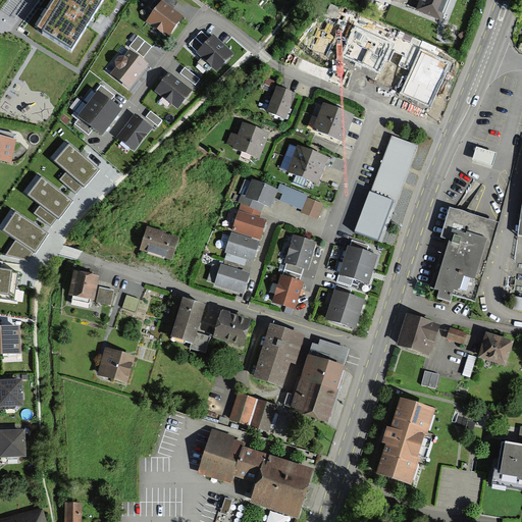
[(102,0),(56,0),(38,31),(71,50),(102,0)]
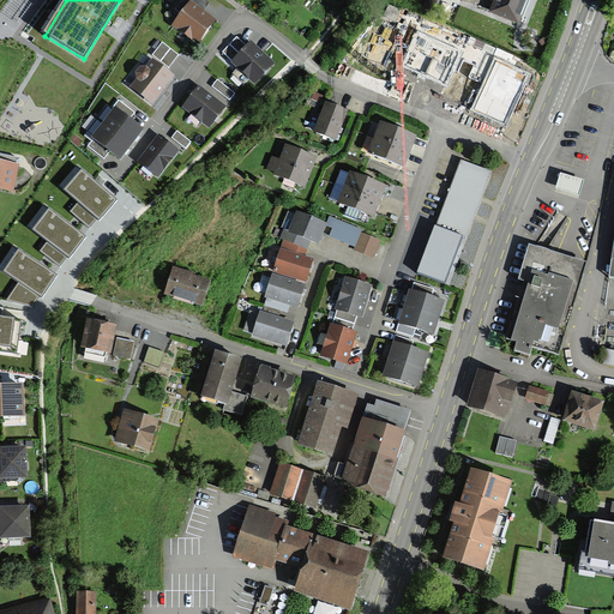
[(204,11),(190,0),(188,2),(170,25),(197,44),(216,19),(204,11)]
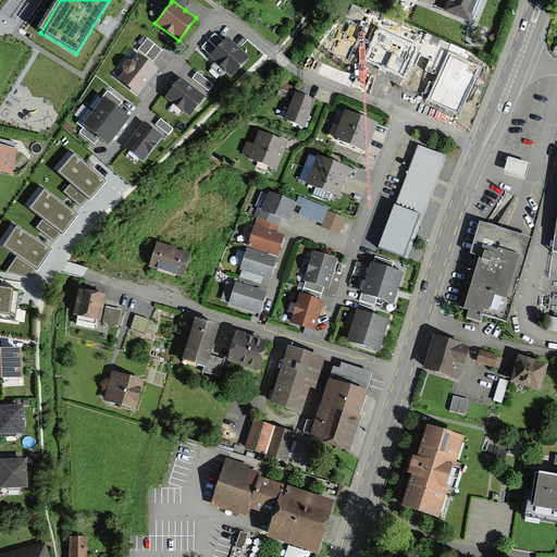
[(172,0),(185,10),(190,1),(188,0),(168,0),(171,2),(172,0)]
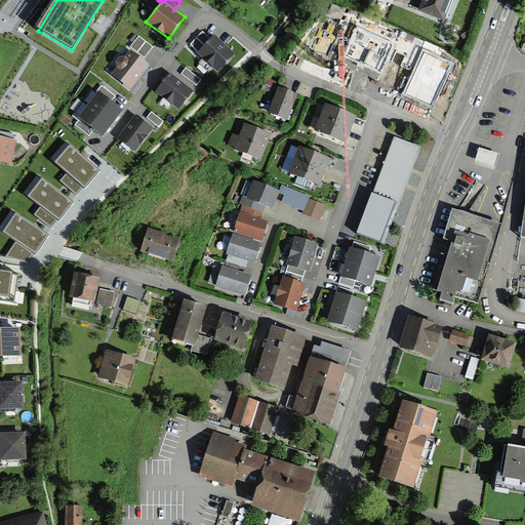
[(452,0),(422,0),(418,9),(444,21),(452,0)]
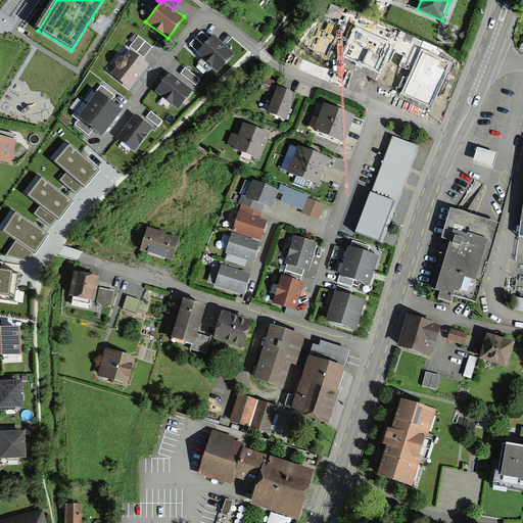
[(337,17),(340,8),(332,5),(329,14),(337,17)]
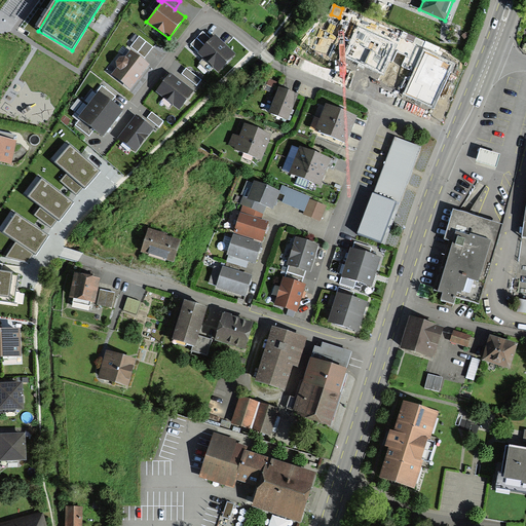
[(190,44),(199,52),(212,39),(203,31),(190,44)]
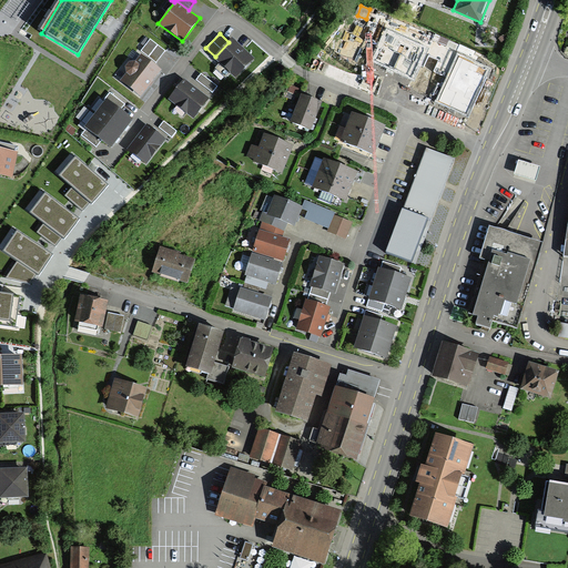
[(254,59),(233,38),(229,42),(215,57),(221,62),(215,68),(225,78),(231,72),(236,78),(254,59)]
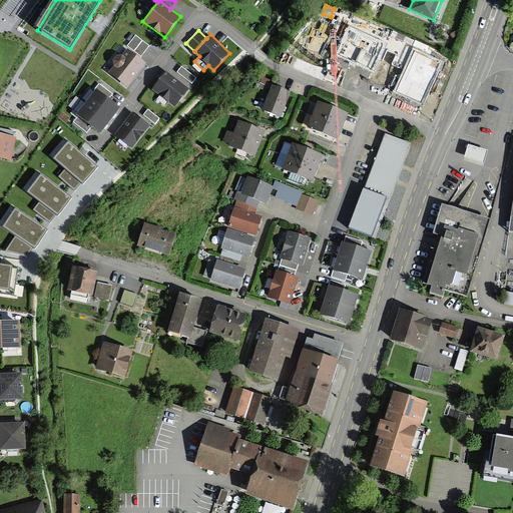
[(135,35),(127,46),(140,56),(148,46),(135,35)]
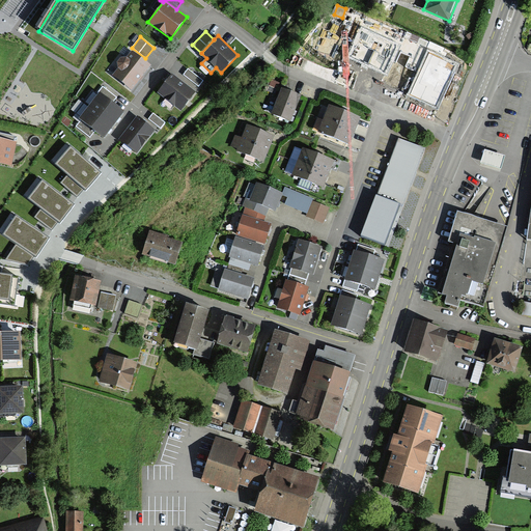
[(150,65),(132,51),(127,57),(121,57),(117,62),(118,67),(113,75),(132,89),(150,65)]
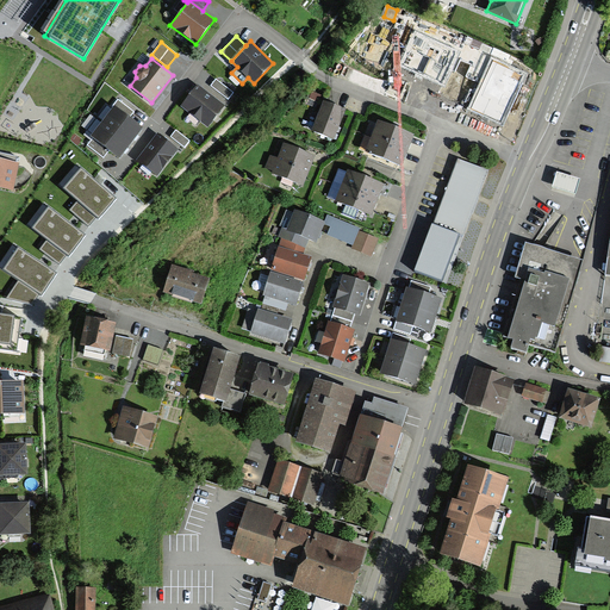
[(216,79),(211,85),(229,99),(234,93),(216,79)]
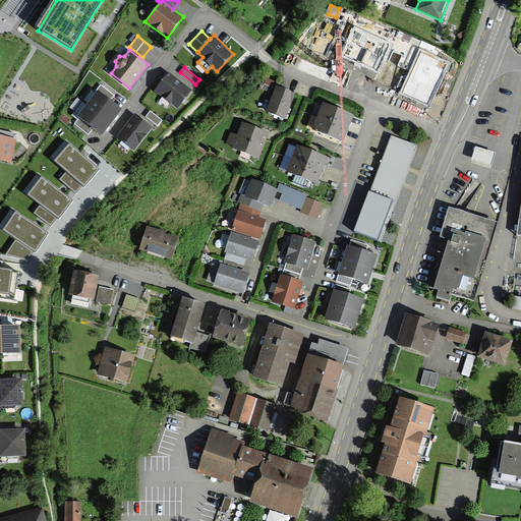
[(191,91),(169,73),(156,91),(178,108),(191,91)]
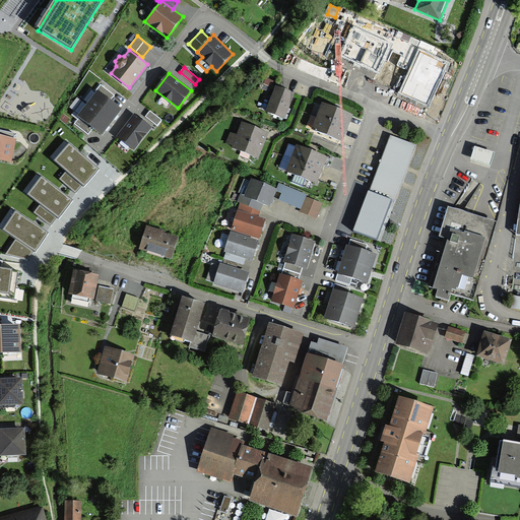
[(271,87),(274,81),(266,77),(263,83),(271,87)]
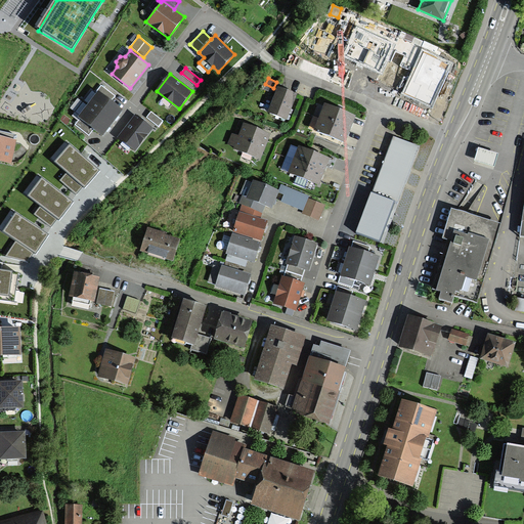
[(112,100),(115,96),(102,86),(78,117),(81,119),(77,124),(89,133),(93,127),(102,134),(122,108),(112,100)]
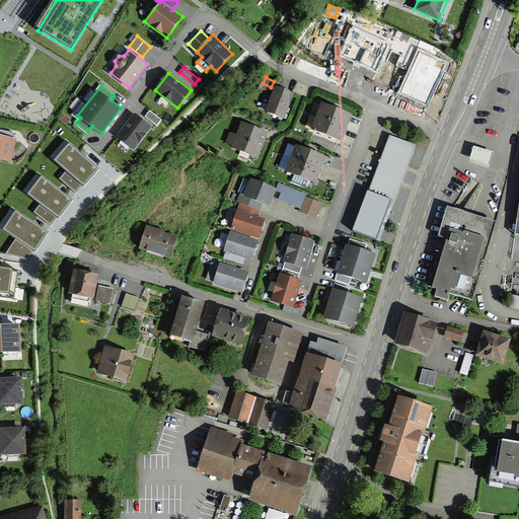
[(267,110),(284,118),(294,92),(276,85),(267,110)]
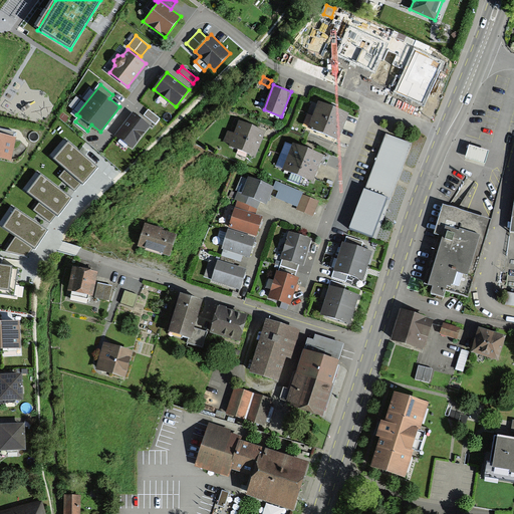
[(338,140),(348,112),(319,100),(308,129),(338,140)]
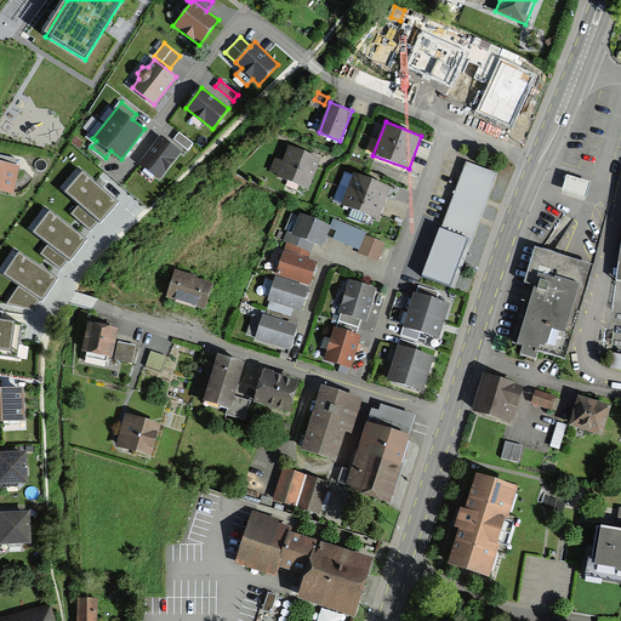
[(178,132),(174,138),(188,151),(193,143),(178,132)]
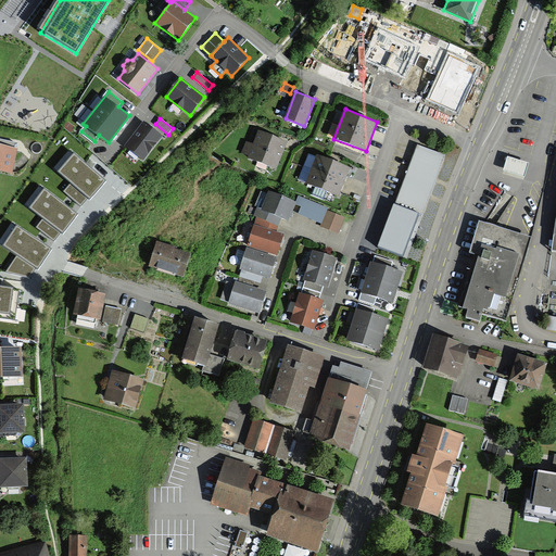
[(163,136),(143,121),(124,146),(143,161),(163,136)]
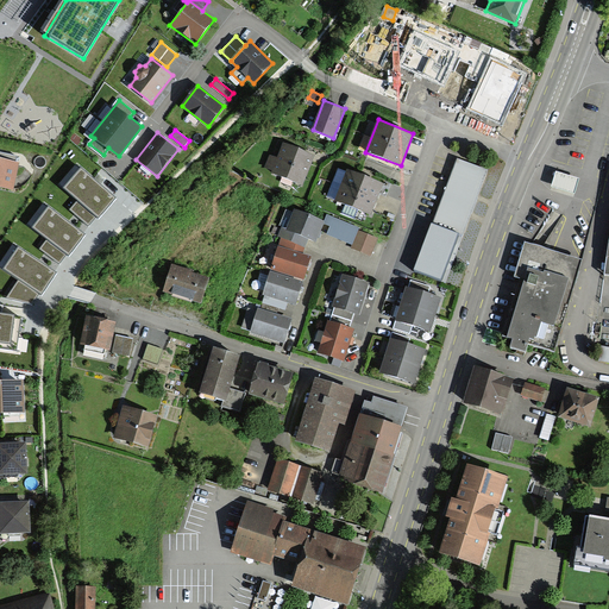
[(303,184),(315,155),(284,142),(278,157),(271,154),(267,165),(276,169),(274,174),(303,184)]
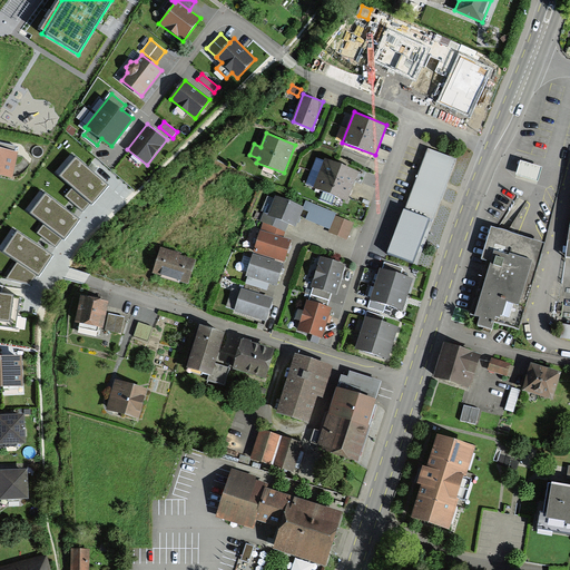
[(0,174),(13,177),(18,151),(13,150),(15,146),(0,143),(0,174)]
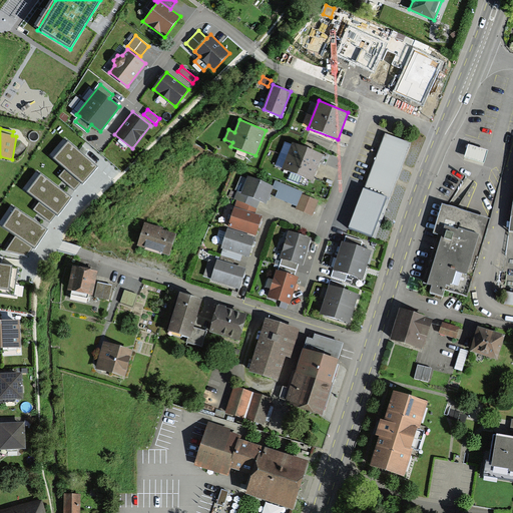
[(409,142),(386,134),(366,188),(363,187),(348,226),(375,236),(409,142)]
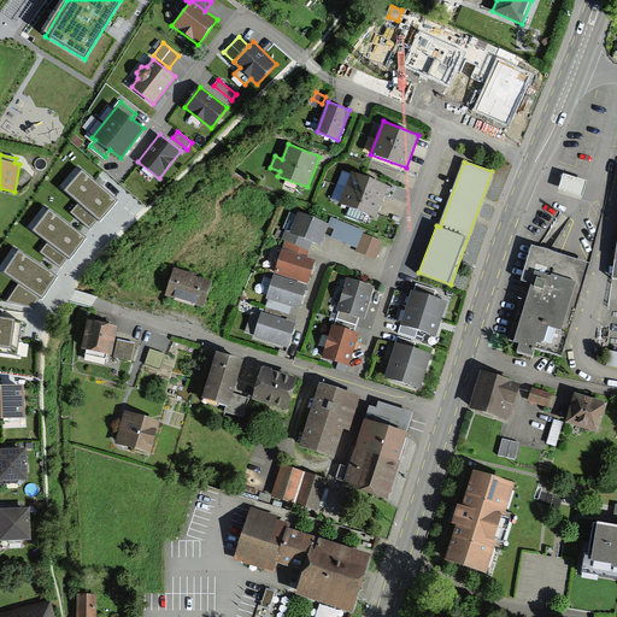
[(82,171),(64,189),(78,203),(98,219),(99,221),(117,203),(82,171)]
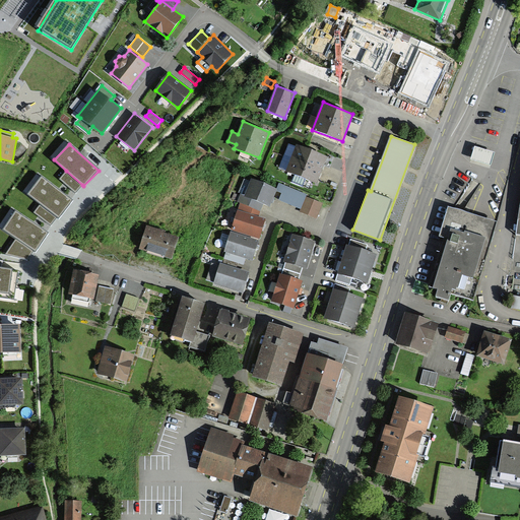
[(318,183),(328,157),(297,145),(286,171),(318,183)]
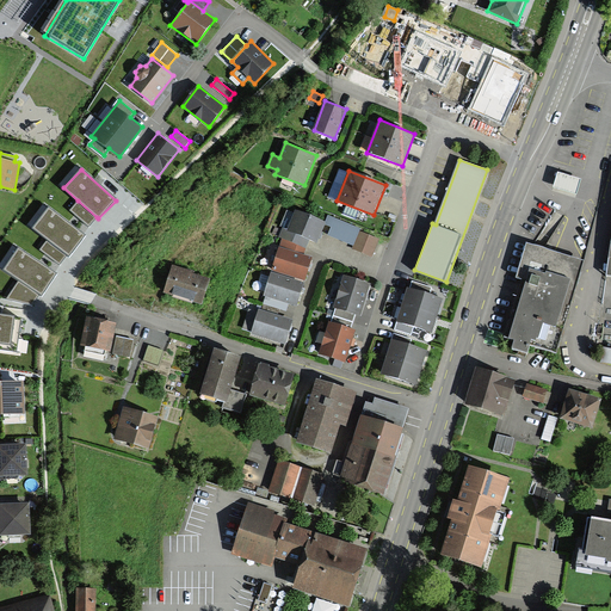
[(561,171),(556,186),(579,193),(584,178),(561,171)]
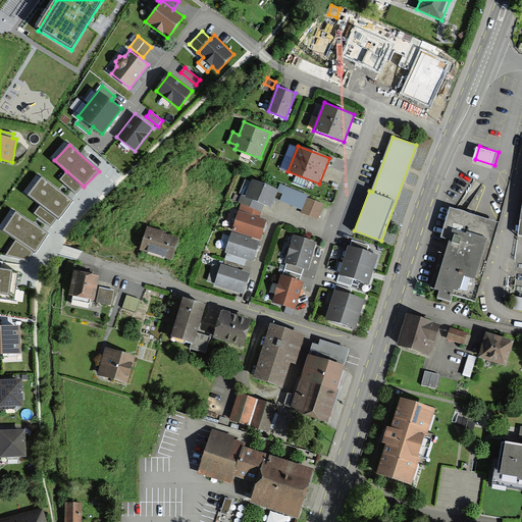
[(83,186),(66,171),(59,180),(75,194),(83,186)]
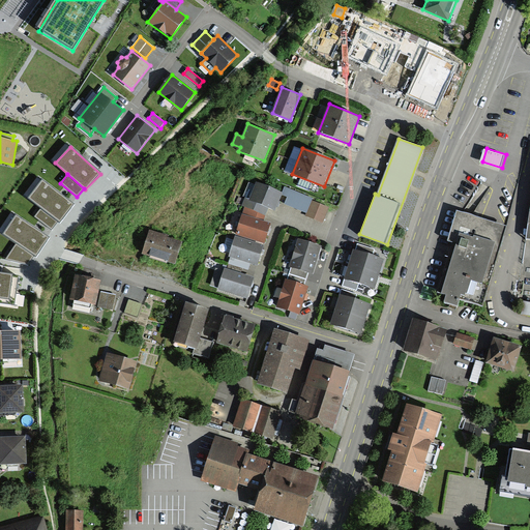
[(42,180),(28,198),(41,208),(58,221),(60,223),(75,205),(42,180)]
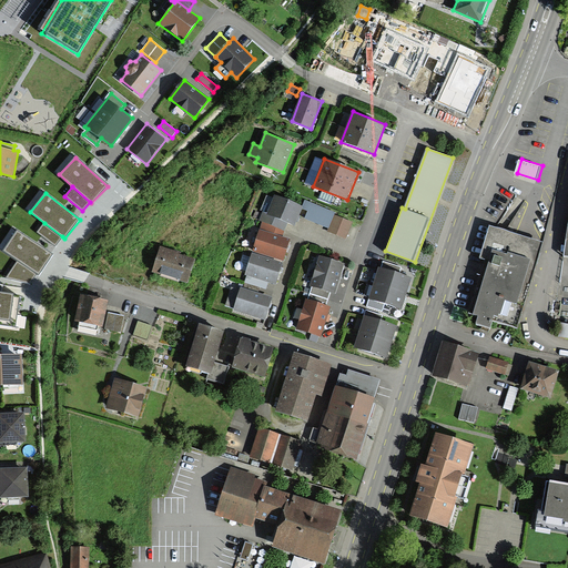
[(297,215),(302,206),(275,194),(267,213),(263,212),(260,220),(263,221),(284,230),(287,223),(293,225),(297,215)]
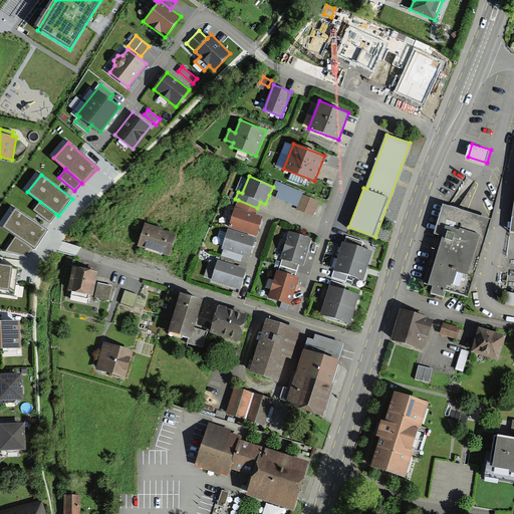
[(273,187),(269,195),(297,207),(302,194),(303,192),(275,181),(273,187)]
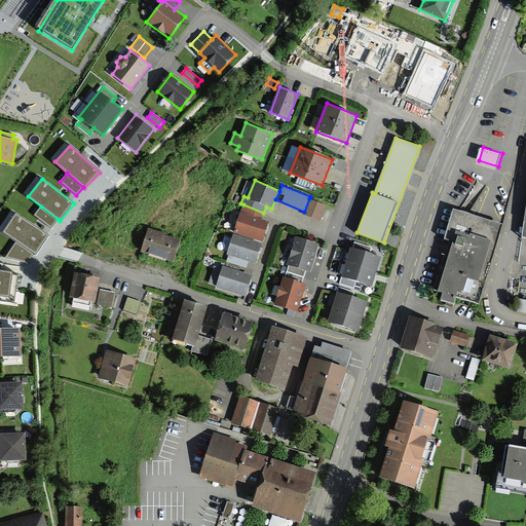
[(320,221),(326,207),(309,198),(304,212),(302,214),(320,221)]
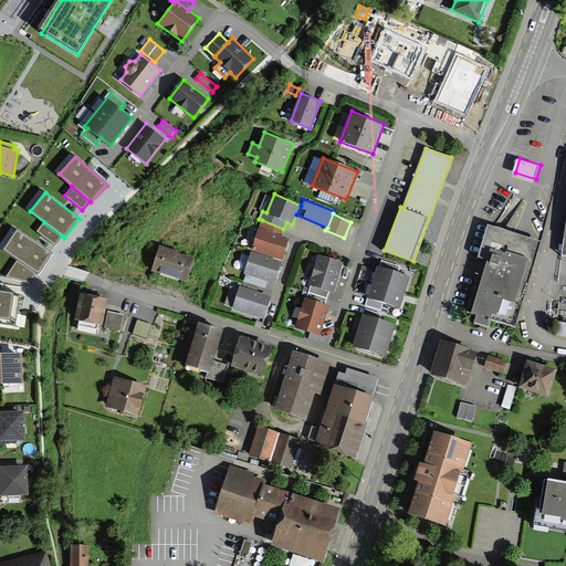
[(252,251),(282,261),(289,238),(281,236),(283,229),(262,220),(252,251)]
